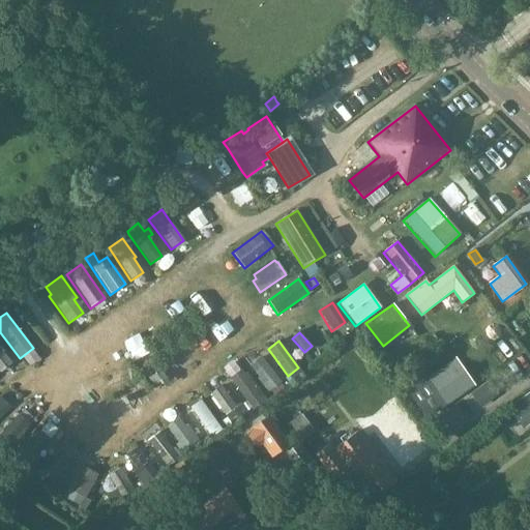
[(0,373),(11,363),(0,349),(0,373)]
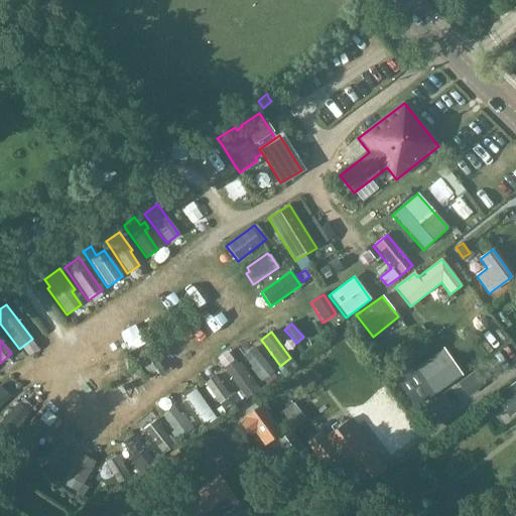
[(409,343),(401,350),(405,354),(413,348),(409,343)]
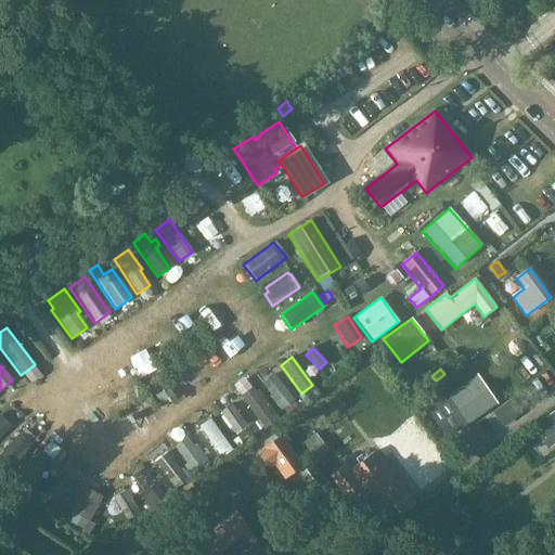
[(259,385),(280,412),(294,401),(273,374),(259,385)]
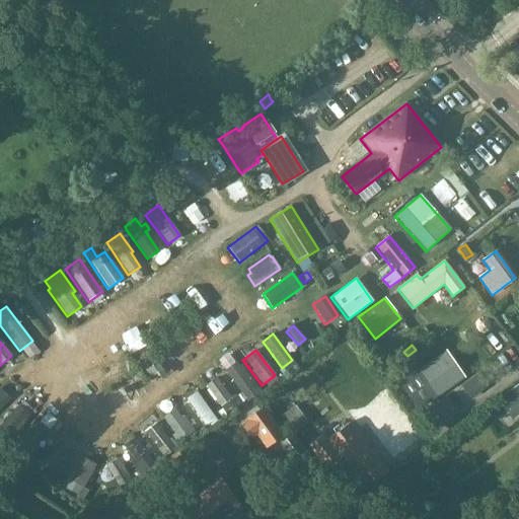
[(444,350),(397,382),(416,410),(463,378),(444,350)]
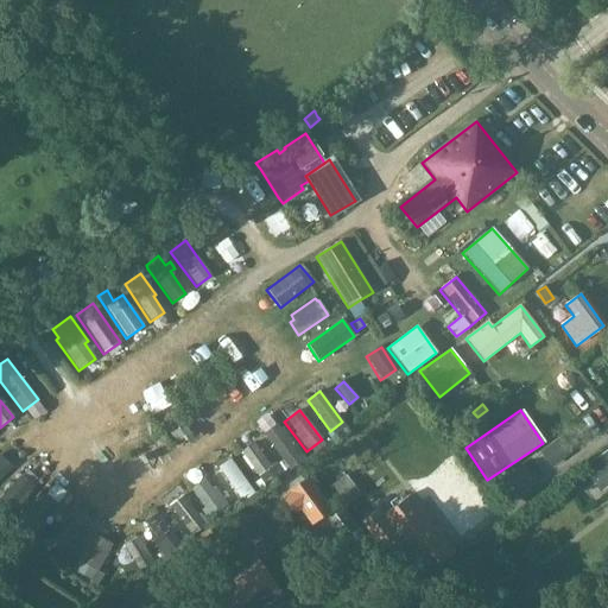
[(263,435),(284,463),(299,453),(282,428),(280,429),(277,424),(263,435)]
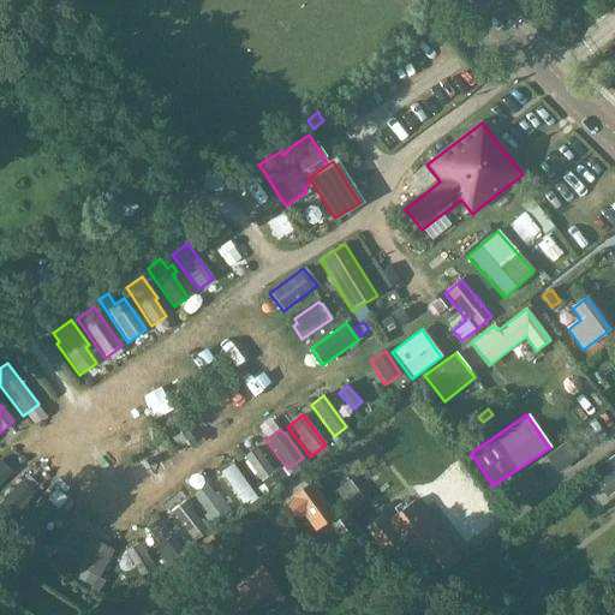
[(545,458),(557,472),(575,458),(565,442),(545,458)]
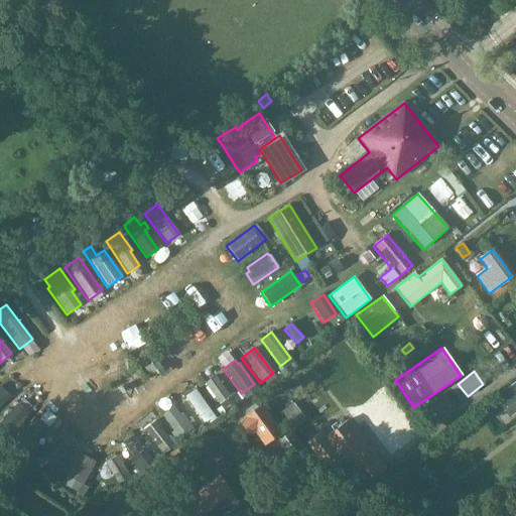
[(216,410),(221,417),(242,402),(234,393),(230,396),(215,376),(204,384),(220,407),(216,410)]
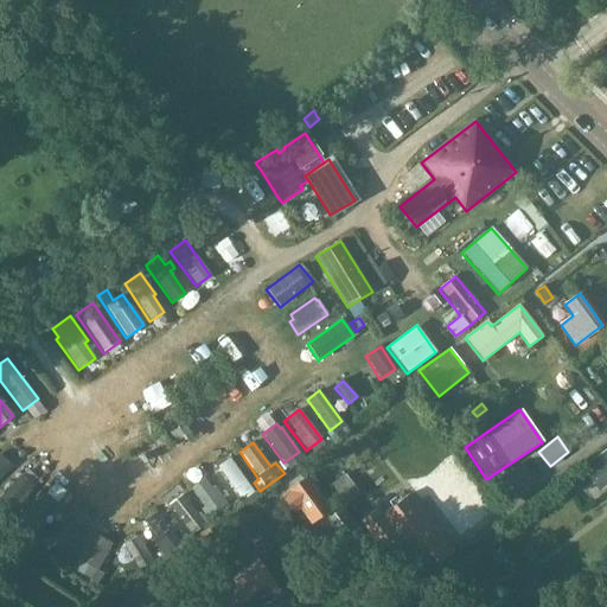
[(606,448),(581,467),(598,491),(606,483),(606,448)]
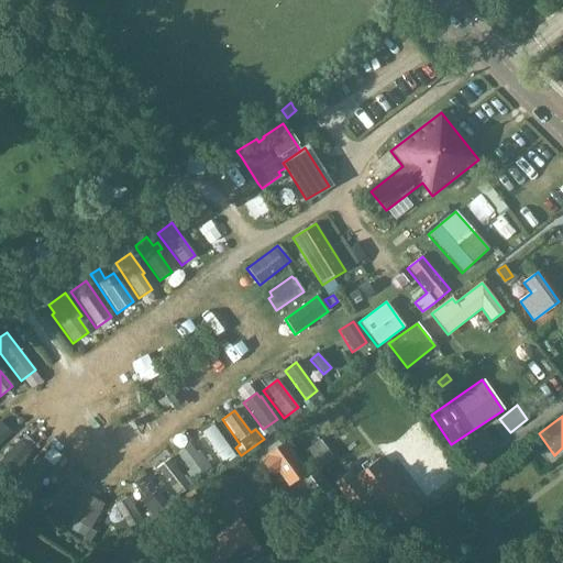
[(0,444),(11,433),(0,422),(0,444)]
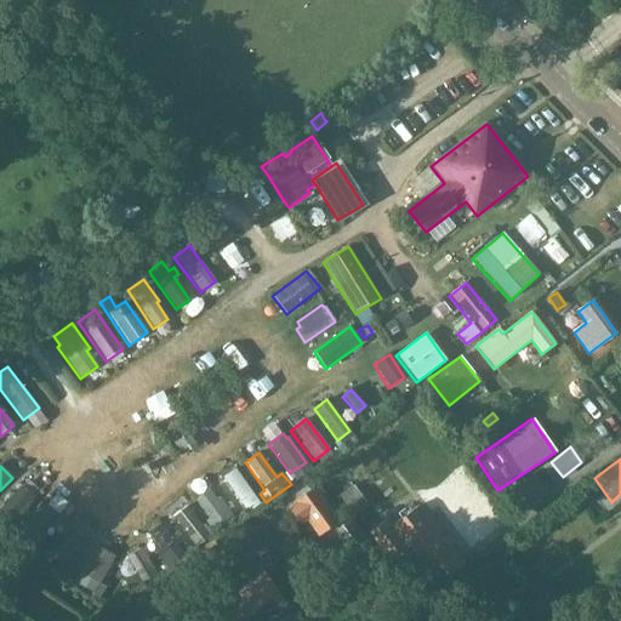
[(233,469),(221,478),(246,512),(257,502),(233,469)]
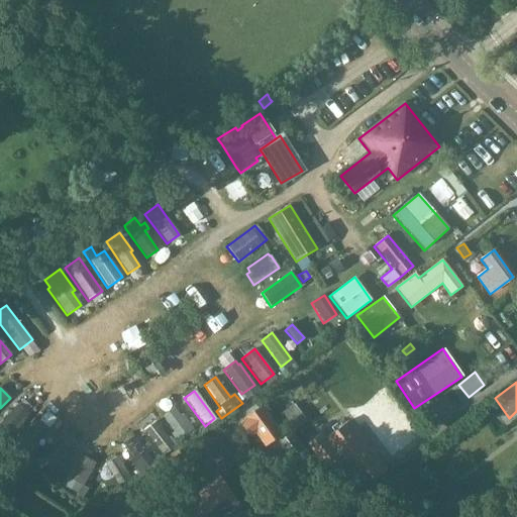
[(0,442),(3,445),(26,419),(25,417),(27,414),(17,404),(0,423),(0,442)]
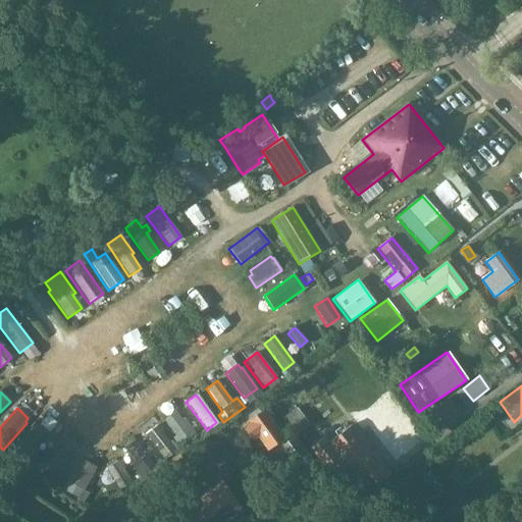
[(280,420),(294,436),(309,425),(297,408),(280,420)]
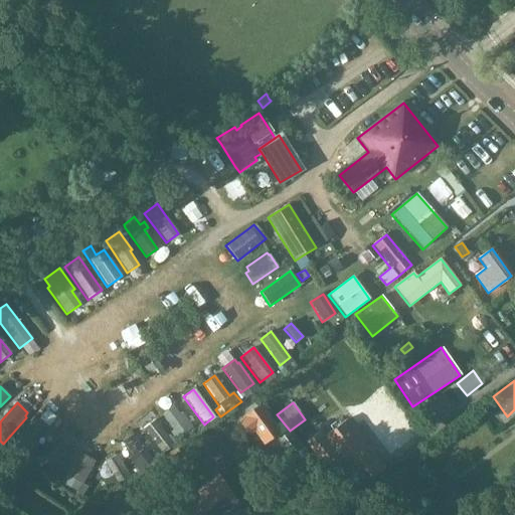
[(252,432),(259,441),(263,446),(281,433),(260,404),(237,421),(247,435),(252,432)]
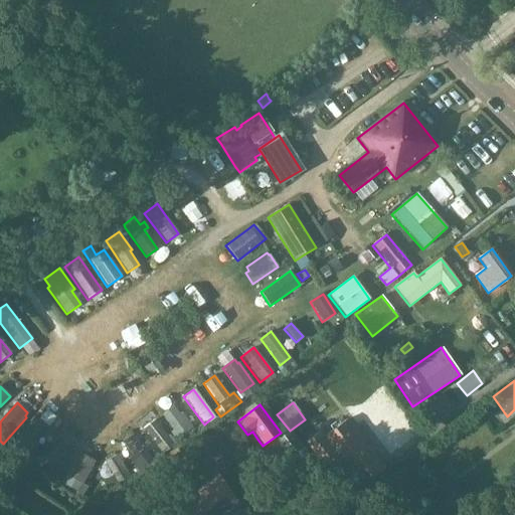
[(190,431),(172,406),(160,414),(172,430),(169,432),(176,441),(190,431)]
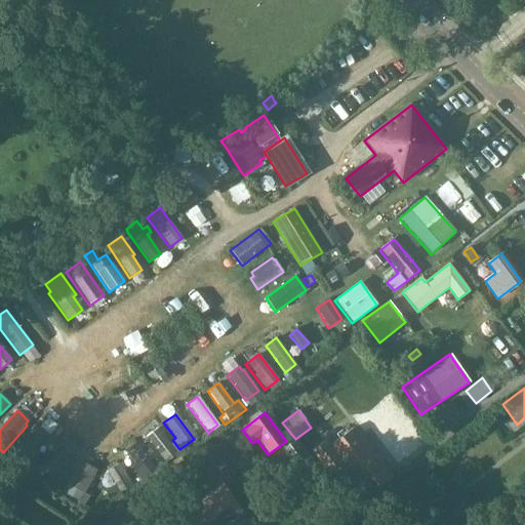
[(15,453),(29,463),(49,437),(37,427),(15,453)]
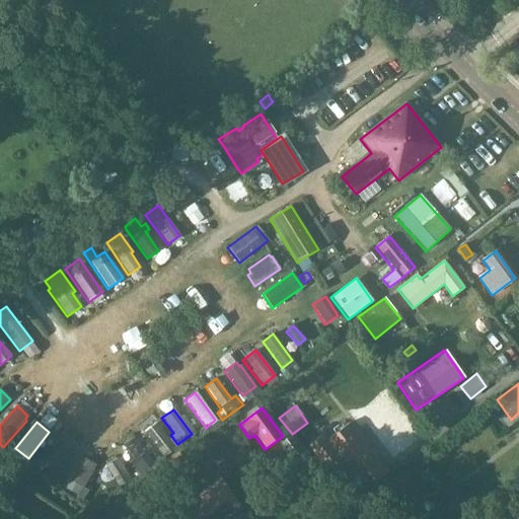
[(143,432),(163,458),(175,449),(155,423),(143,432)]
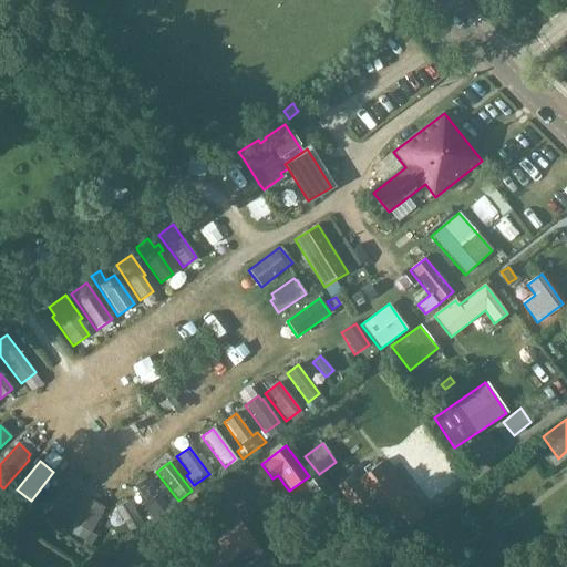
[(381,464),(357,482),(352,475),(336,487),(378,543),(392,532),(395,536),(421,517),(381,464)]
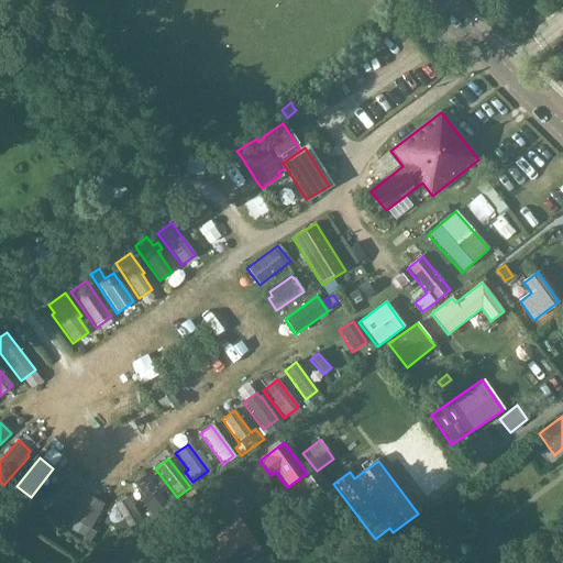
[(141,503),(150,516),(167,504),(146,475),(133,484),(144,499),(141,503)]
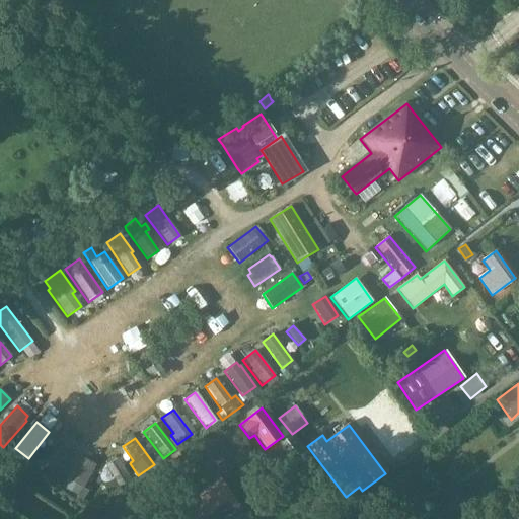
[(61,463),(72,450),(58,439),(39,461),(46,467),(56,476),(64,466),(61,463)]
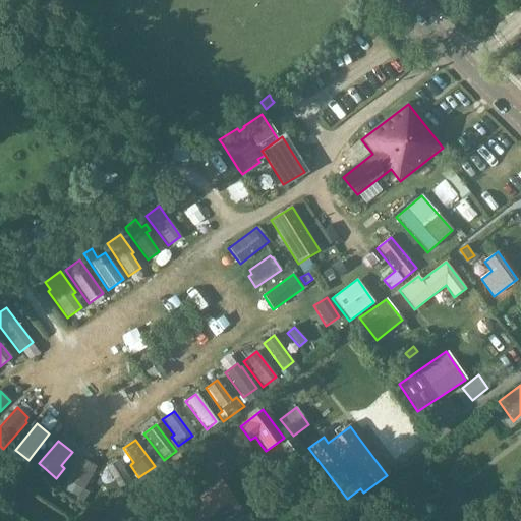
[(166,472),(182,460),(177,452),(160,464),(166,472)]
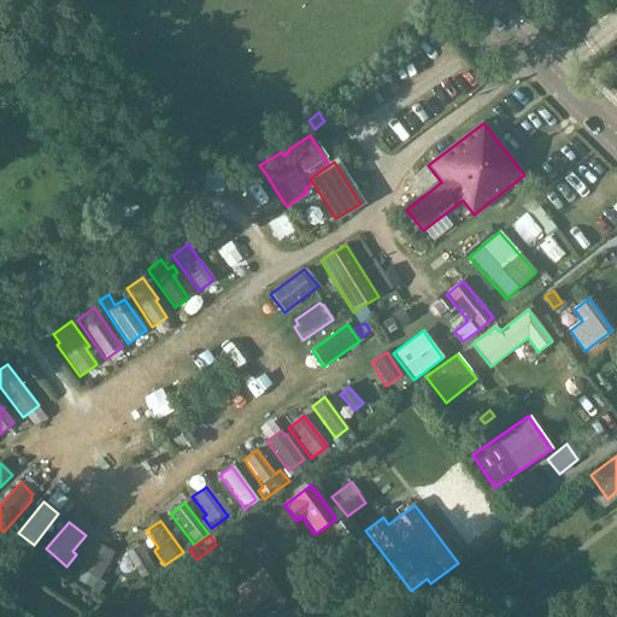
[(94,544),(74,581),(92,591),(89,595),(95,600),(104,585),(98,581),(112,553),(94,544)]
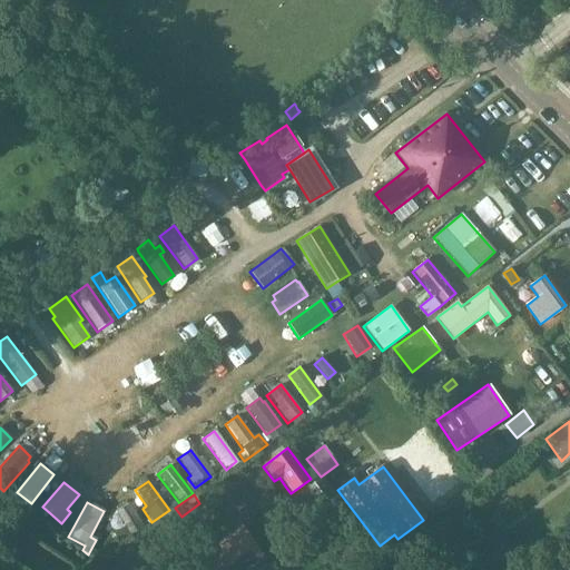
[(118,536),(121,541),(144,529),(129,503),(115,512),(126,531),(118,536)]
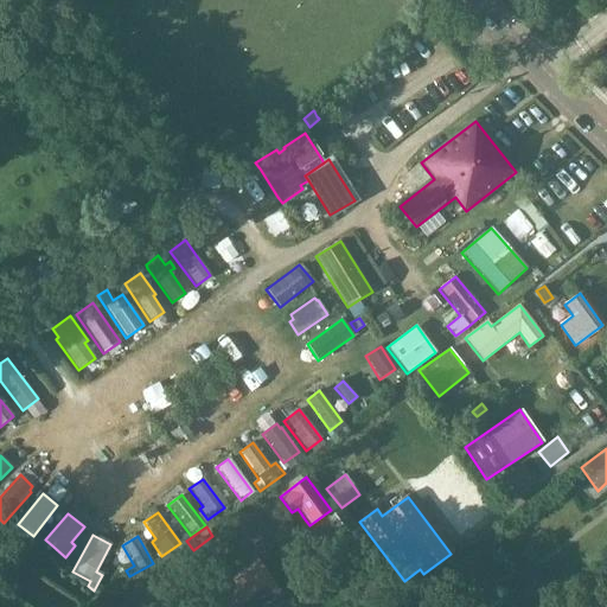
[(43,538),(38,545),(48,554),(53,547),(45,540),(43,538)]
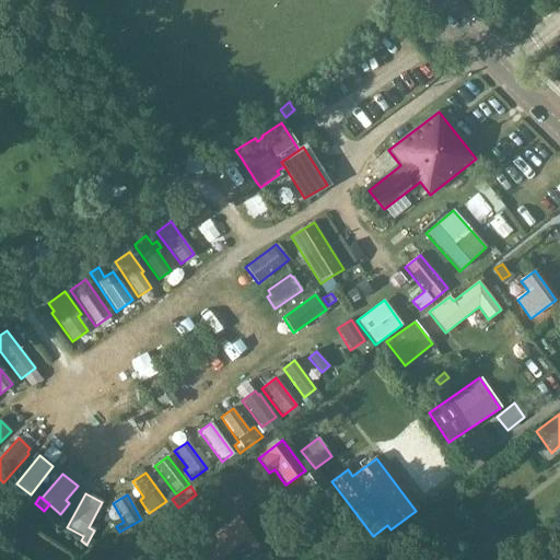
[(190,550),(197,559),(240,559),(258,547),(236,516),(190,550)]
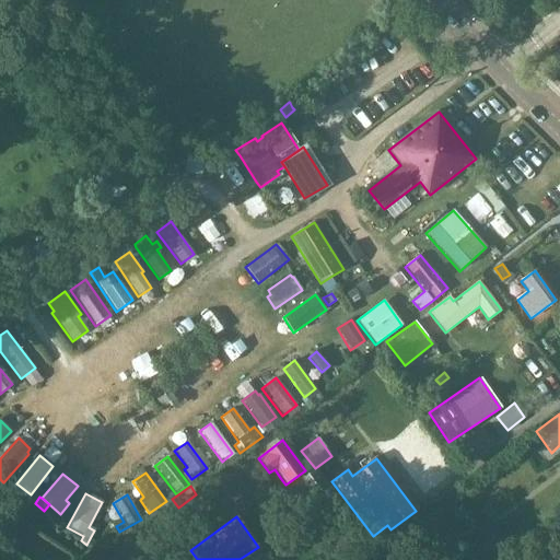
[(139,524),(127,533),(138,549),(150,539),(139,524)]
